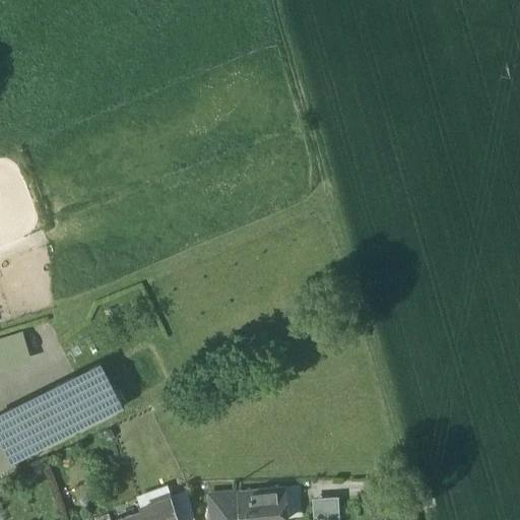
[(101,365),(58,386),(79,430),(122,408),(101,365)]
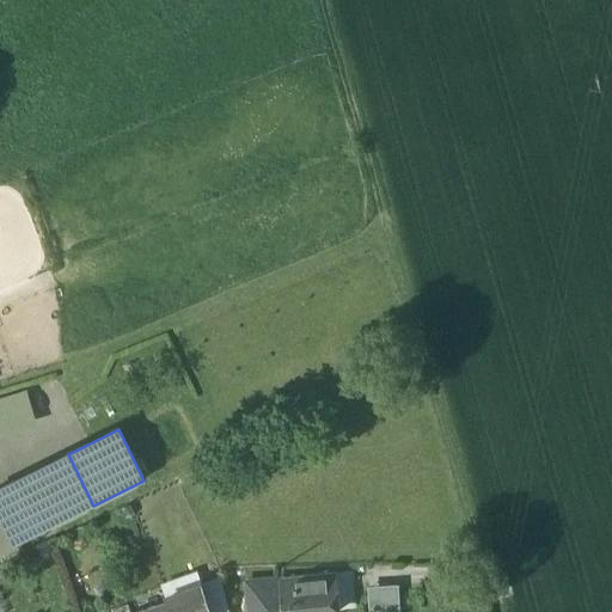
[(68,454),(0,487),(0,513),(16,544),(93,506),(68,454)]
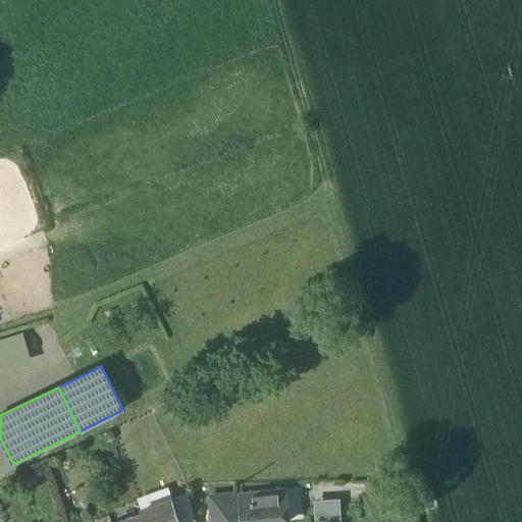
[(288,521),(284,489),(238,493),(238,494),(240,521),(288,521)]
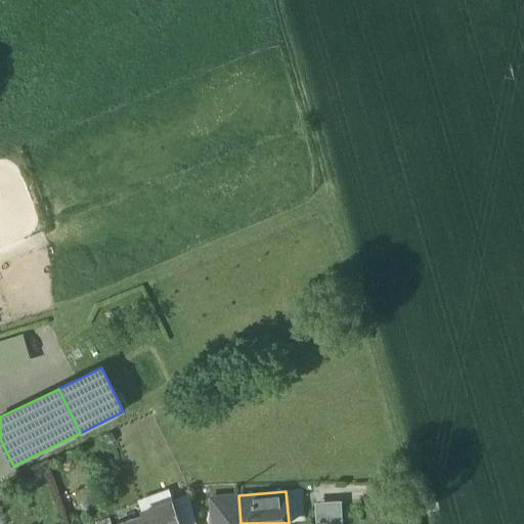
[(241,523),(238,496),(211,498),(212,523),(241,523)]
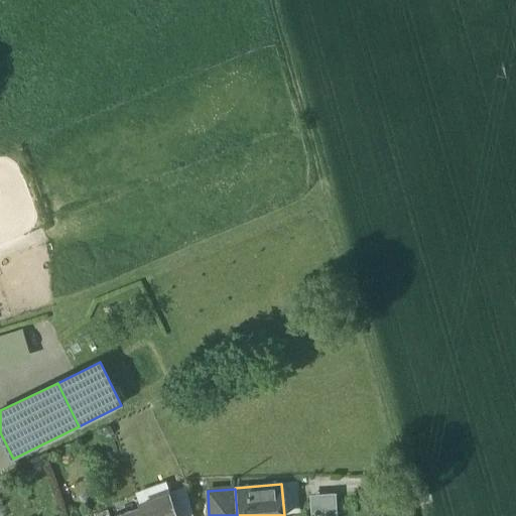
[(309,515),(338,513),(336,490),(308,492),(309,515)]
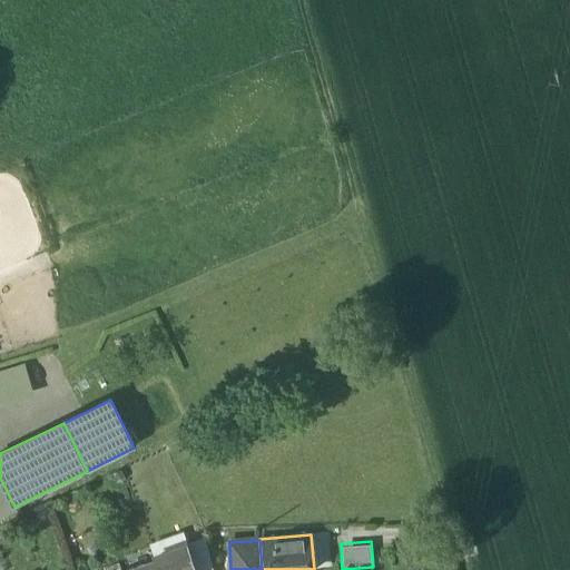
[(197,569),(188,543),(154,556),(156,560),(159,569),(197,569)]
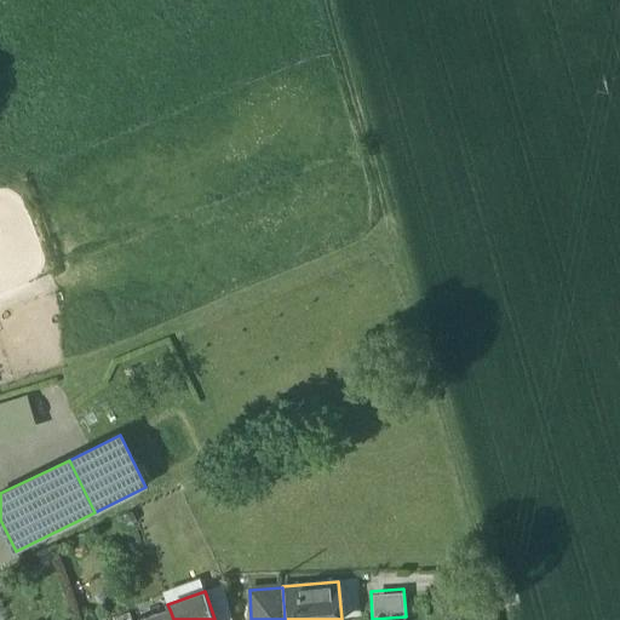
[(173,619),(170,609),(139,619),(173,619)]
